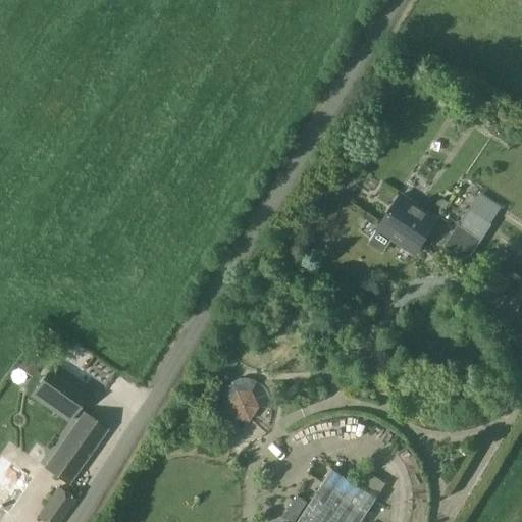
[(338,180),(329,192),(341,200),(349,189),(338,180)]
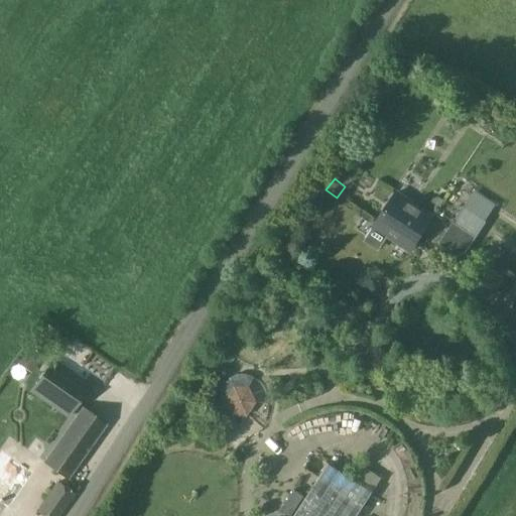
[(434,218),(396,192),(372,229),(410,254),(434,218)]
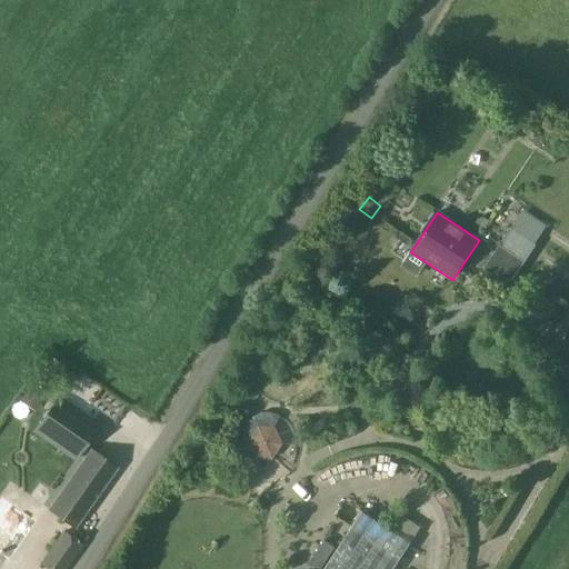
[(478,218),(473,223),(483,229),(489,220),(483,217),(478,218)]
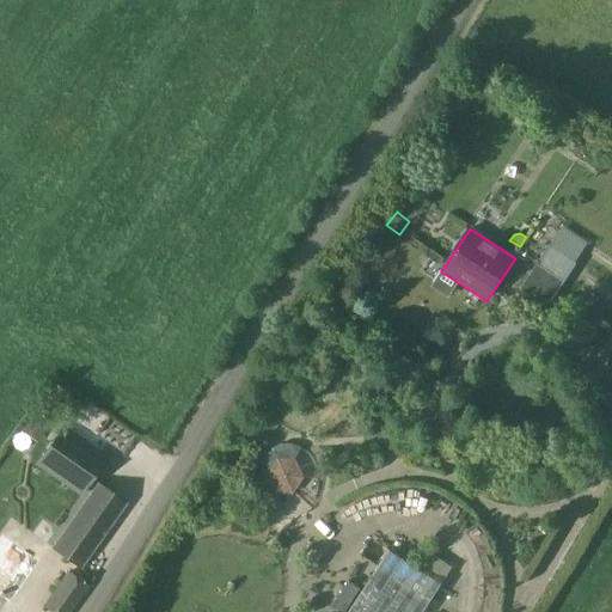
[(550,246),(524,288),(550,305),(576,263),(550,246)]
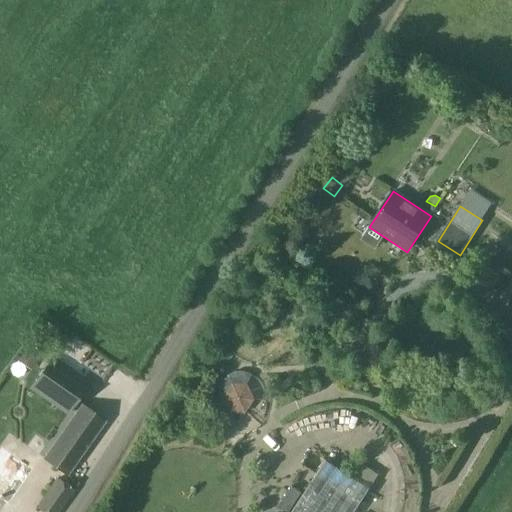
[(37,360),(43,352),(31,343),(25,352),(37,360)]
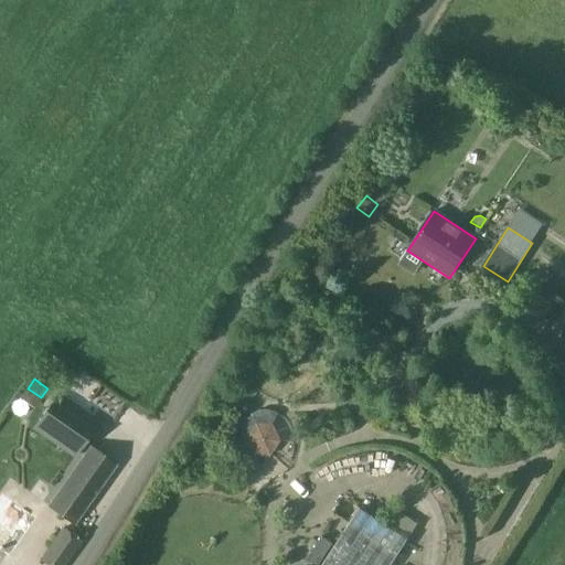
[(76,455),(99,423),(59,394),(35,426),(76,455)]
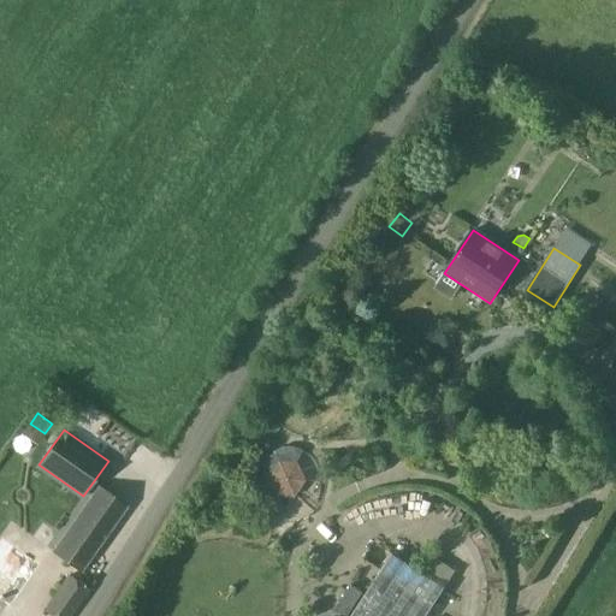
[(255,492),(292,493),(294,461),(259,460),(259,477),(256,477),(255,492)]
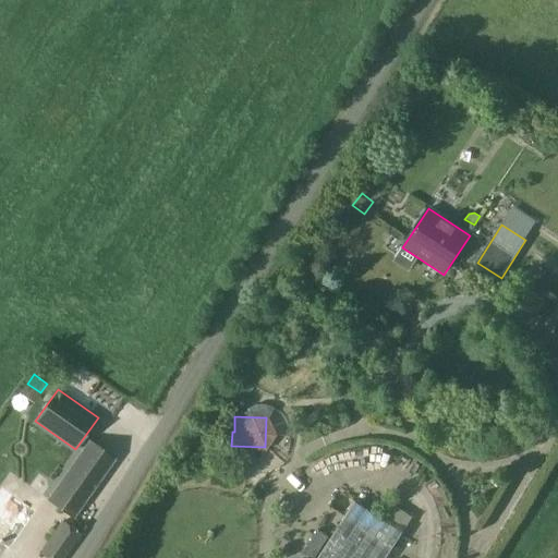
[(75,510),(112,456),(92,440),(53,495),(75,510)]
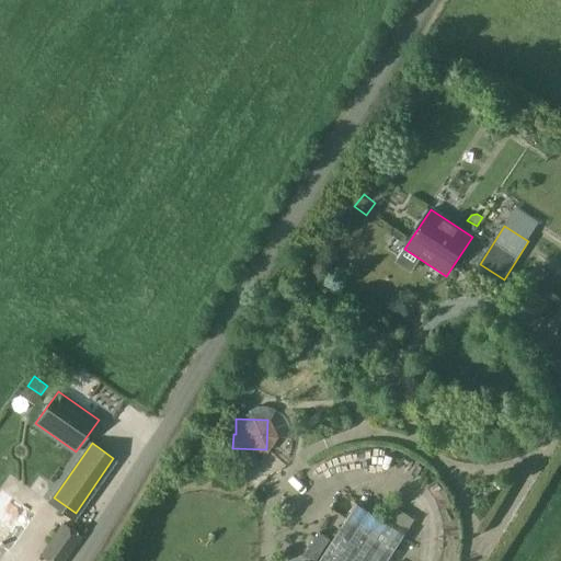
[(448,493),(456,488),(444,468),(436,473),(448,493)]
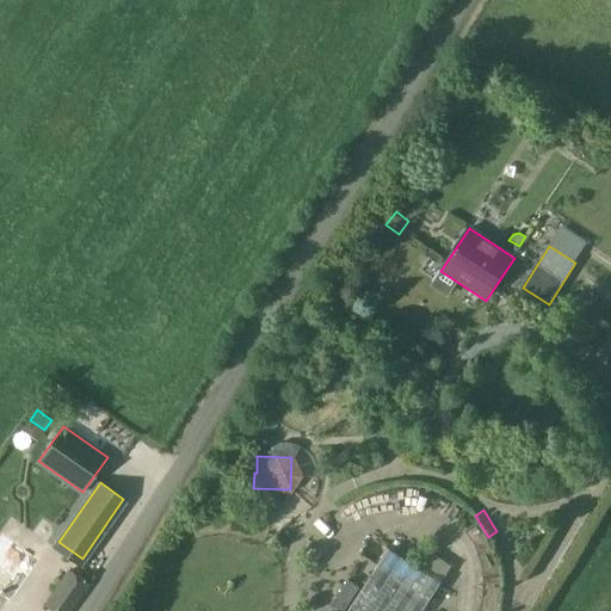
[(0,592),(10,600),(38,561),(2,534),(0,537),(0,592)]
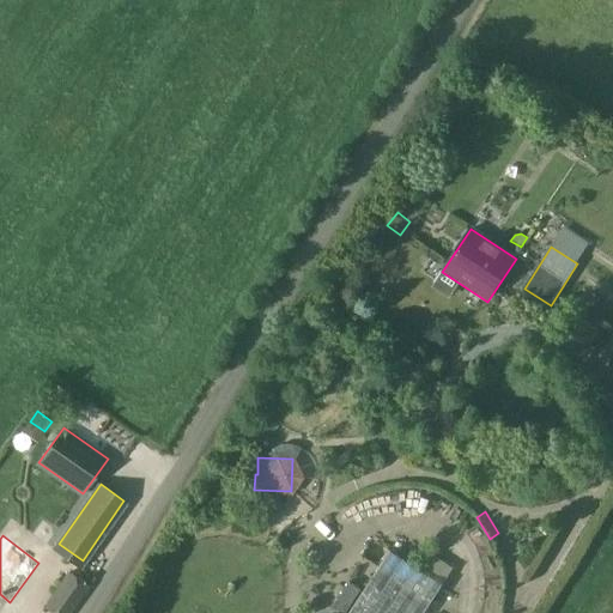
[(53,612),(71,612),(86,589),(68,577),(48,610),(53,612)]
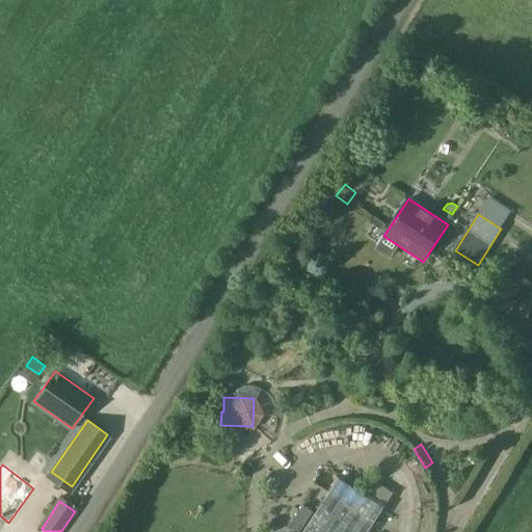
[(302,505),(289,525),(298,531),(312,512),(302,505)]
